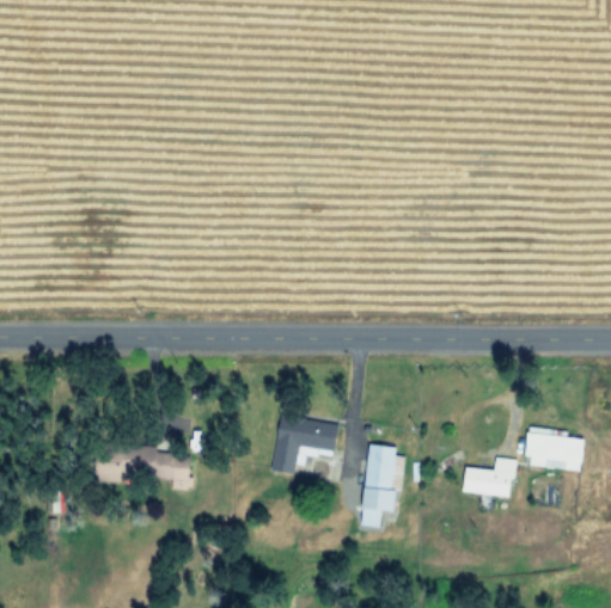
[(273,471),(295,473),(297,465),(305,466),(306,455),(335,459),(338,425),(281,417),(273,471)]
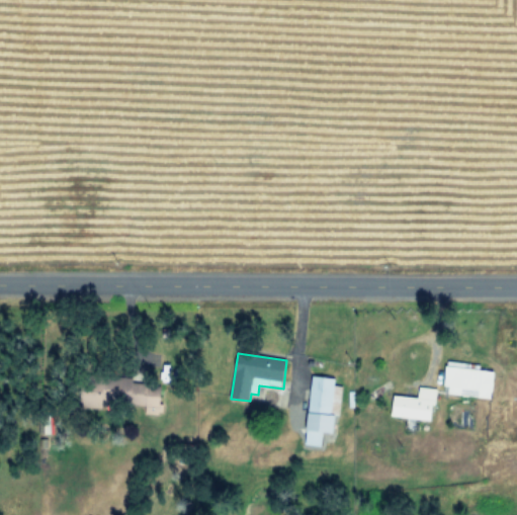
[(493,400),(496,370),(447,365),(444,387),(449,388),(448,395),(493,400)]
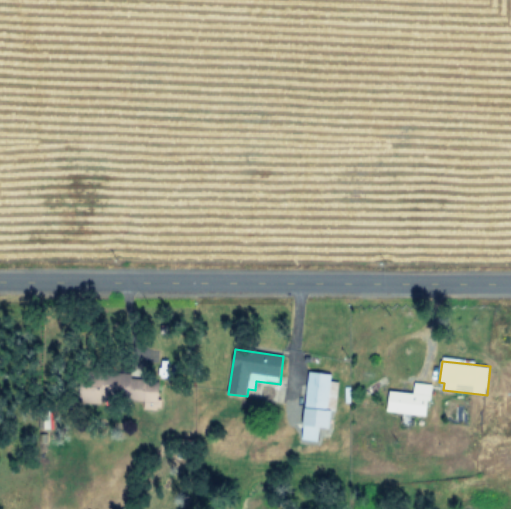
[(303,441),(318,442),(320,428),(332,429),(333,409),(337,409),(339,382),(332,382),(333,374),(308,372),(303,441)]
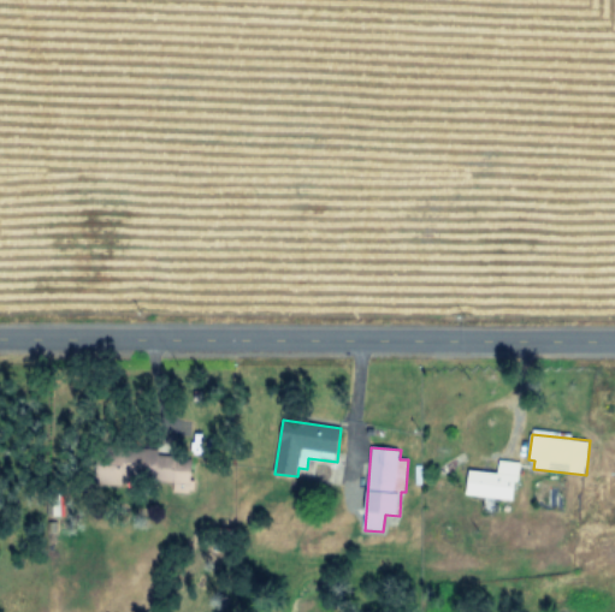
[(126,479),(164,479),(164,485),(181,486),(181,492),(194,492),(195,458),(160,457),(160,452),(128,451),(126,479)]
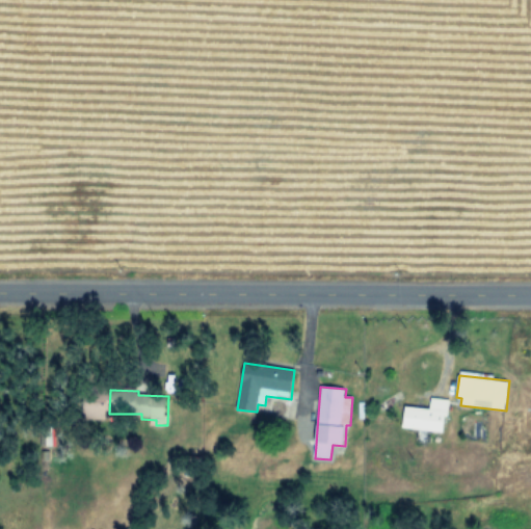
[(404,407),(402,429),(446,432),(448,400),(431,399),(430,410),(404,407)]
